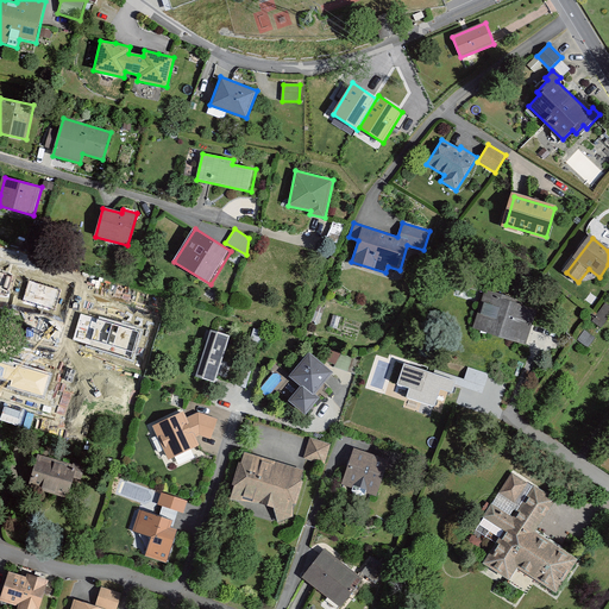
[(13,274),(0,270),(0,292),(7,294),(13,274)]
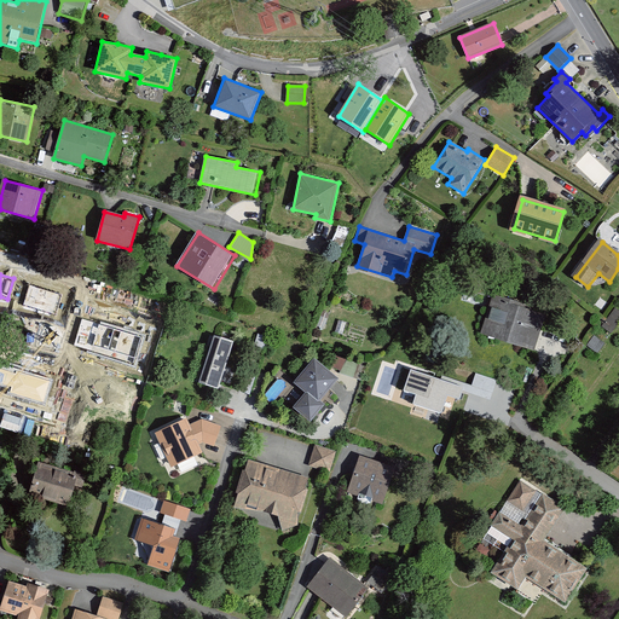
[(62,294),(29,285),(23,307),(56,316),(62,294)]
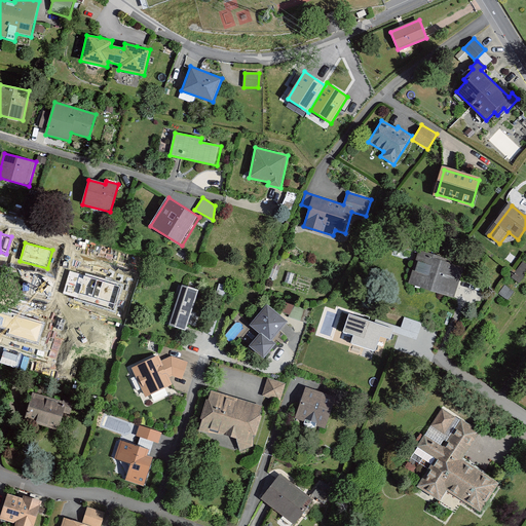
[(463,268),(422,256),(414,284),(454,297),(463,268)]
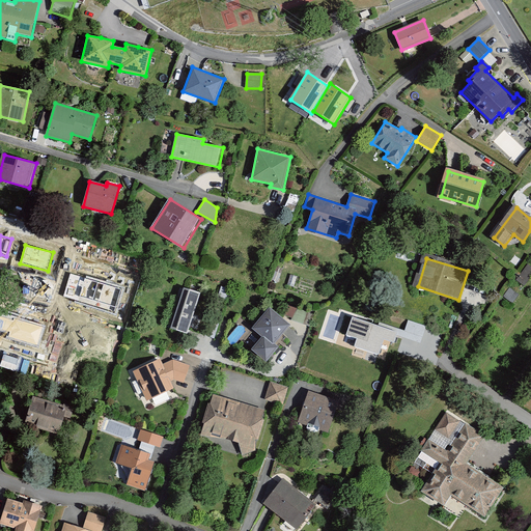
[(530,266),(528,263),(516,279),(526,285),(530,277),(530,266)]
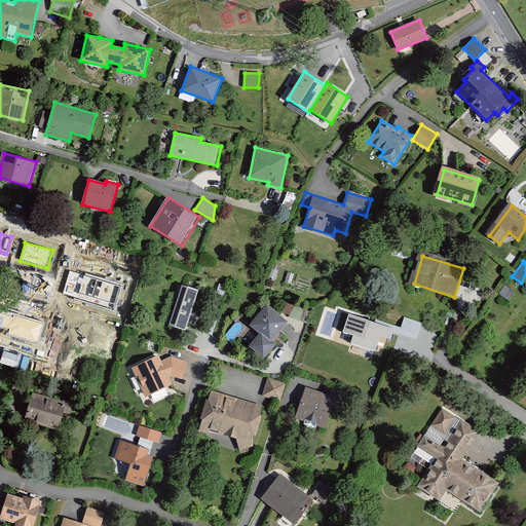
[(122,286),(69,269),(62,295),(114,310),(122,286)]
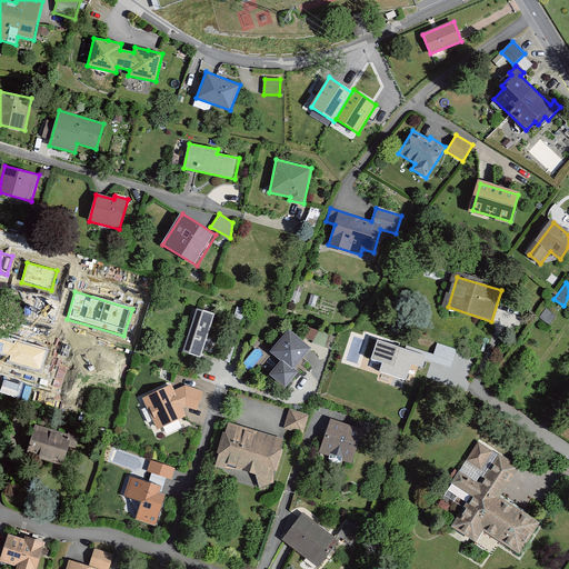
[(237,306),(235,318),(245,321),(247,309),(237,306)]
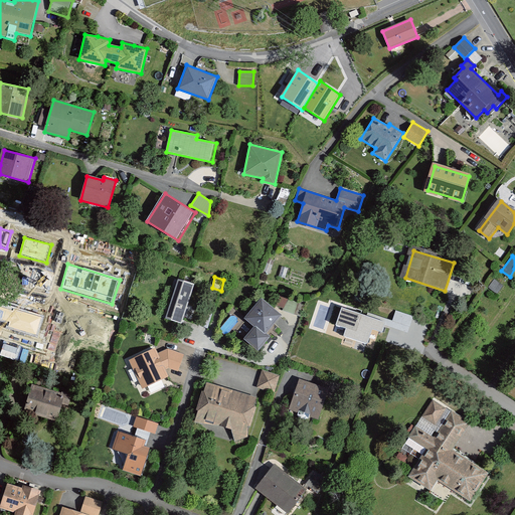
[(194,284),(178,279),(166,318),(182,323),(194,284)]
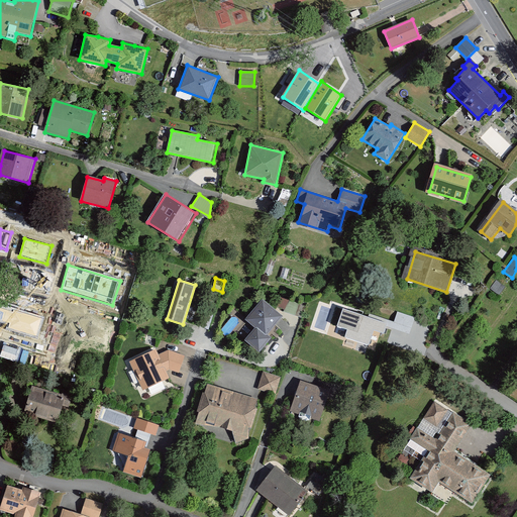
[(281,296),(276,306),(285,310),(289,300),(281,296)]
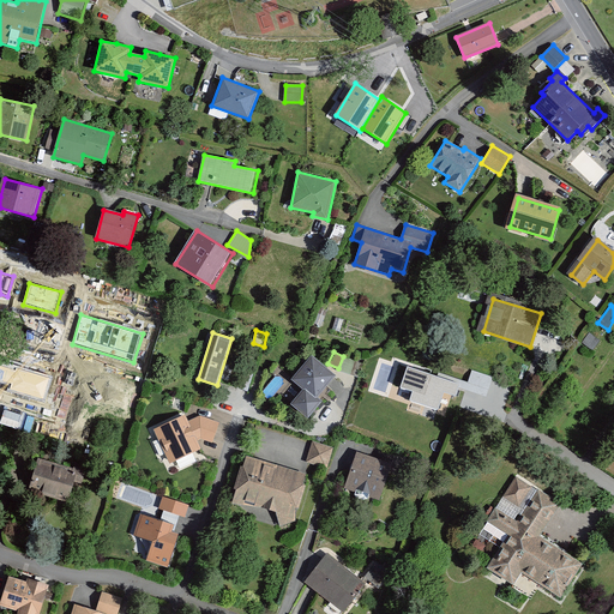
[(307,419),(323,402),(318,397),(336,377),(312,355),(292,379),(304,390),(290,404),(307,419)]
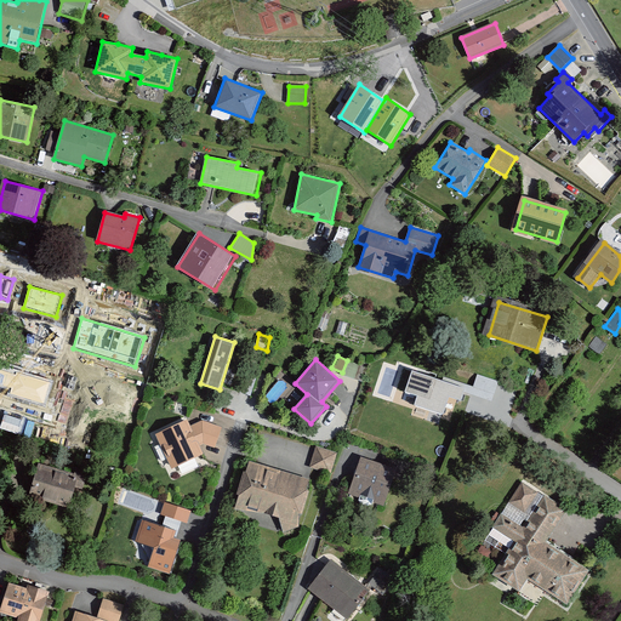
[(51,382),(0,366),(0,385),(11,389),(10,396),(44,406),(51,382)]
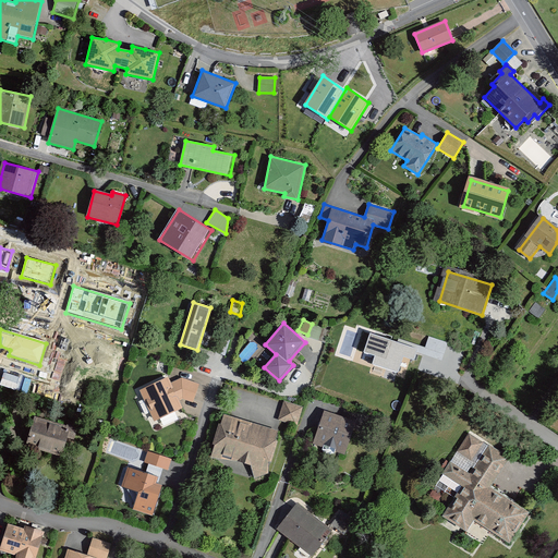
[(371,334),(364,352),(374,355),(372,364),(398,373),(403,356),(414,361),(417,349),(371,334)]
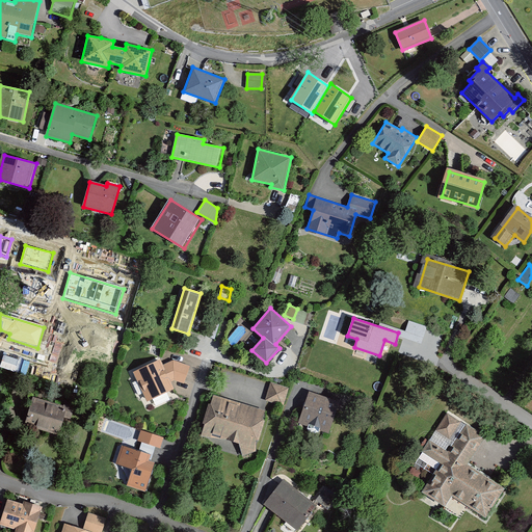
[(190,365),(174,360),(163,364),(161,360),(133,371),(147,401),(174,389),(170,381),(175,380),(184,383),(190,365)]
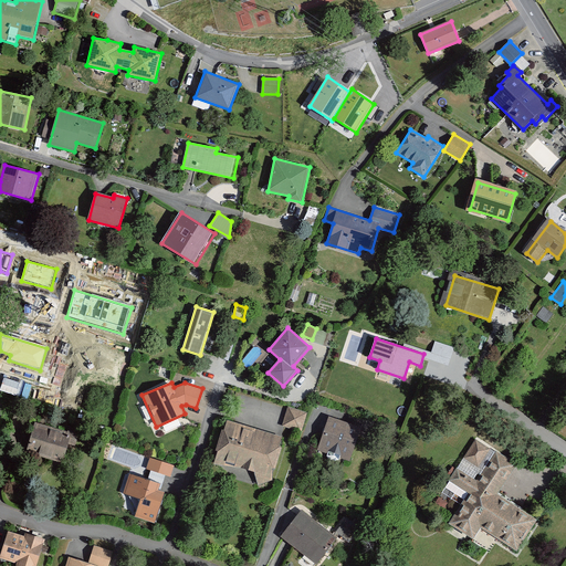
[(290,408),(284,428),(303,433),(308,413),(290,408)]
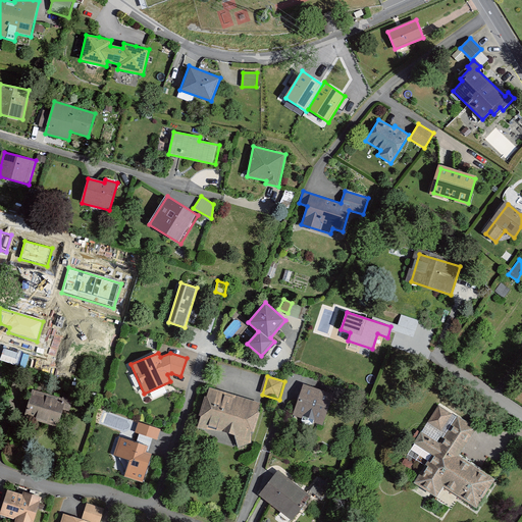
[(334,396),(305,385),(295,417),(304,420),(303,422),(304,425),(307,427),(311,427),(314,425),(315,424),(324,427),(334,396)]
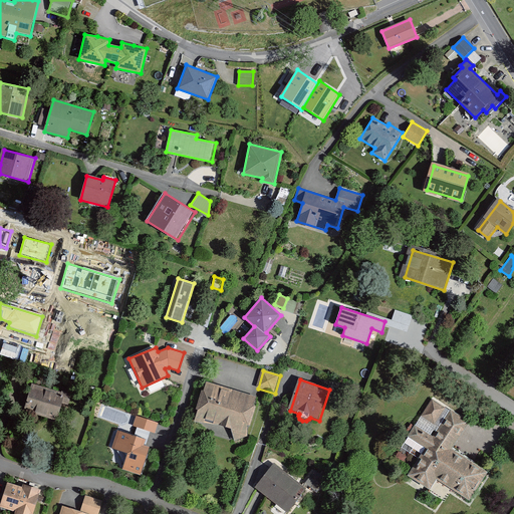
[(257,397),(206,381),(204,391),(201,390),(196,409),(198,410),(194,423),(209,424),(219,425),(231,429),(234,441),(248,436),(248,426),(250,426),(256,407),(254,406),(257,397)]
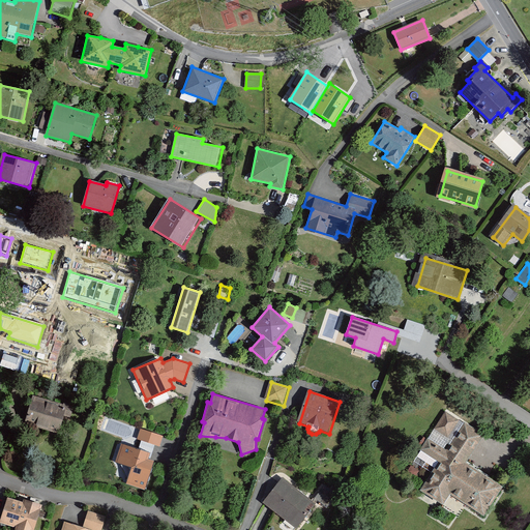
[(76,409),(35,396),(26,425),(61,436),(66,417),(72,419),(76,409)]
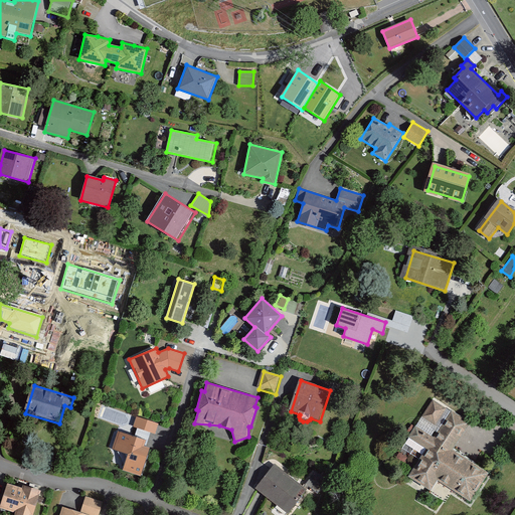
[(467,425),(436,405),(414,439),(432,450),(413,477),(432,489),(439,478),(472,500),(487,477),(450,453),(467,425)]
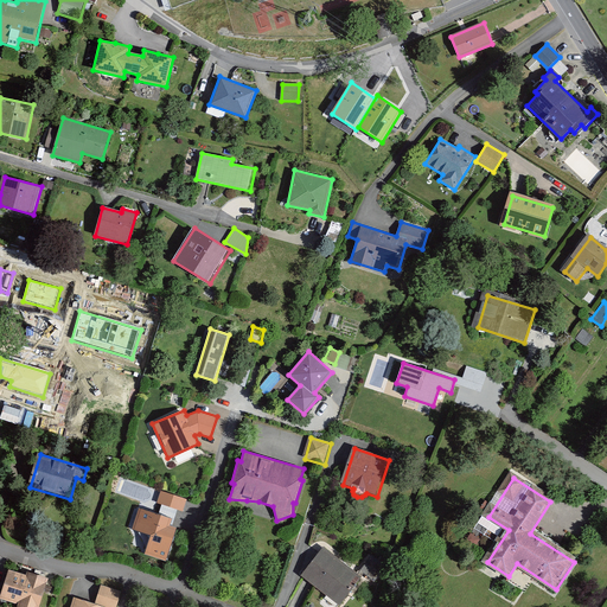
[(189,500),(161,492),(158,505),(185,512),(189,500)]
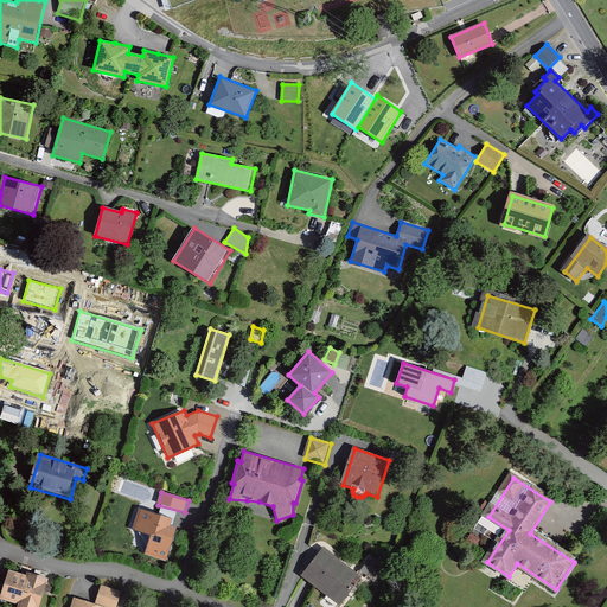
[(172,519),(140,510),(134,531),(152,537),(146,556),(168,563),(178,529),(171,526),(172,519)]
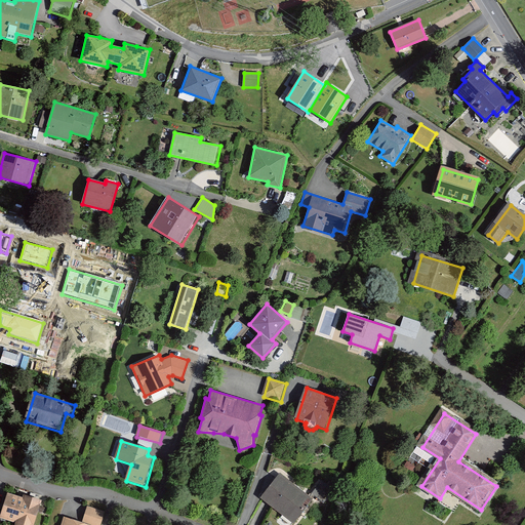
[(260,497),(293,524),(313,498),(280,473),(260,497)]
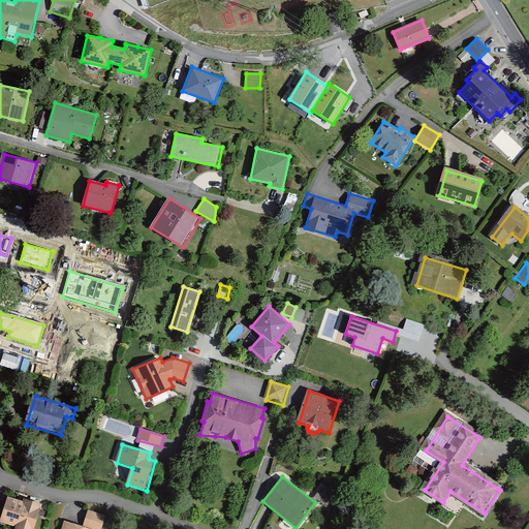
[(313,498),(325,507),(335,494),(323,485),(313,498)]
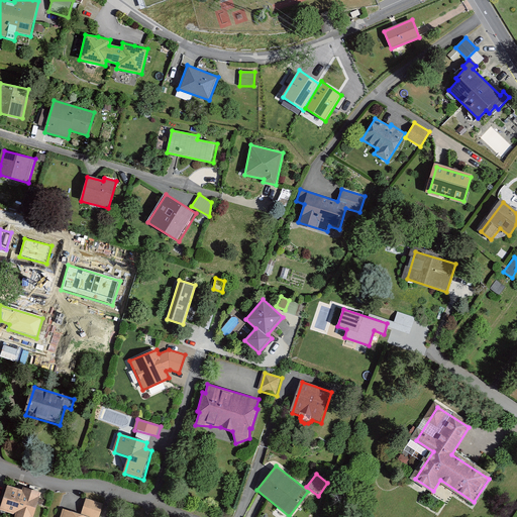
[(10,487),(2,511),(18,516),(17,516),(36,516),(43,494),(25,489),(24,492),(10,487)]
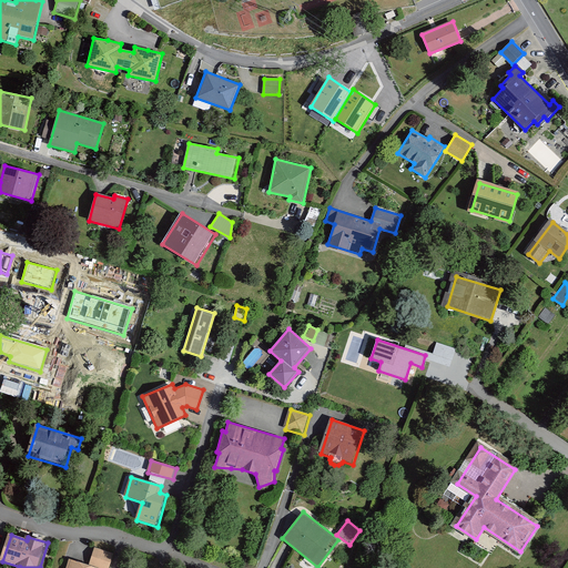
[(99,567),(109,567),(113,554),(94,547),(89,565),(99,567)]
